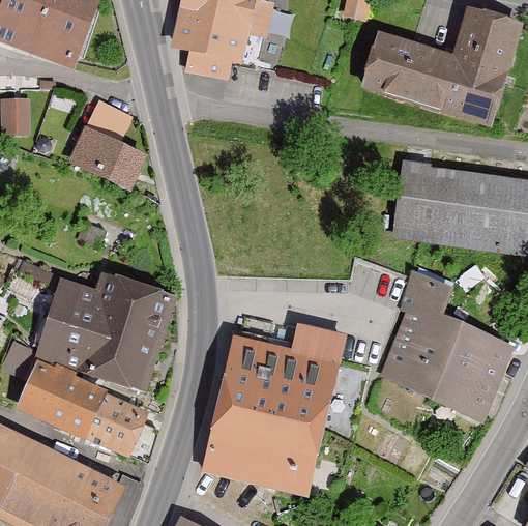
[(1,0),(0,3),(0,41),(75,69),(100,0),(1,0)]
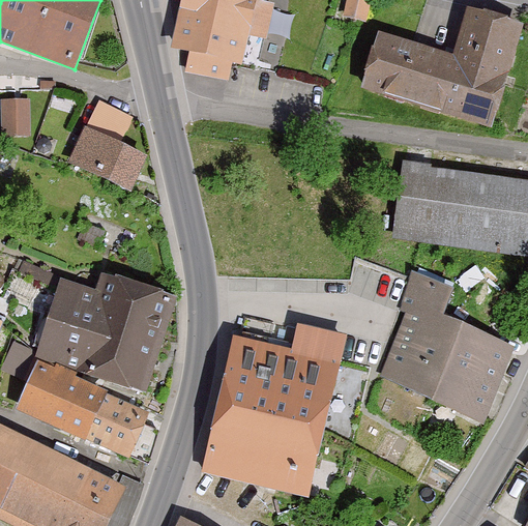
[(184,0),(176,41),(243,57),(256,0),(184,0)]
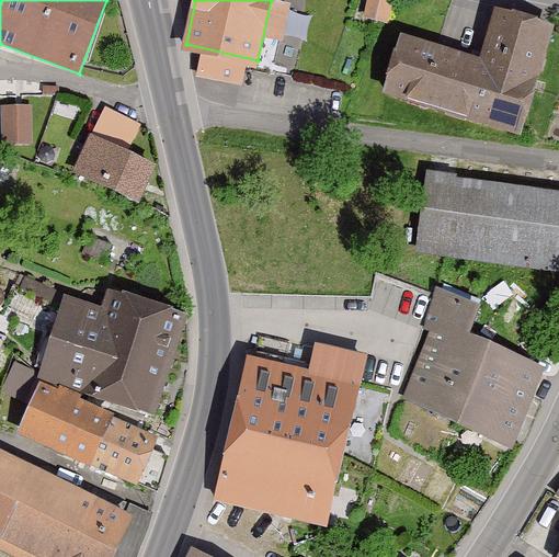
[(367,0),(364,18),(388,23),(394,0),(367,0)]
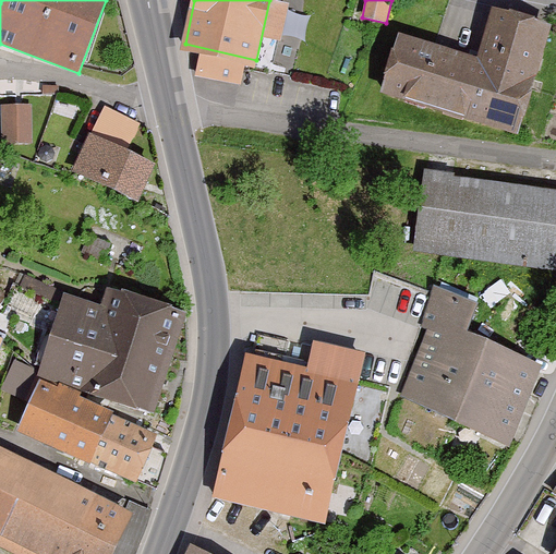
[(475,57),(396,33),(377,92),(518,133),(551,25),(491,8),(475,57)]
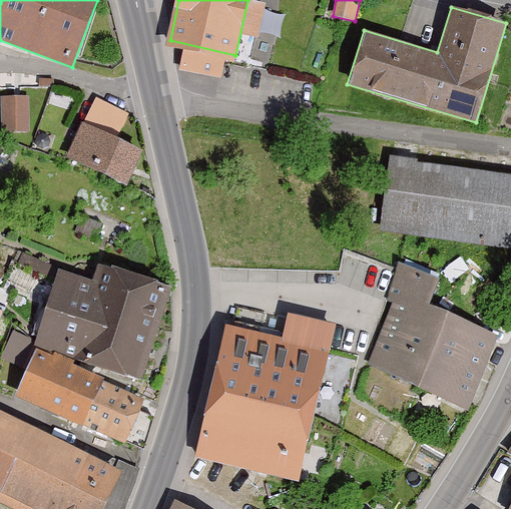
[(31,94),(2,95),(3,132),(32,131),(31,94)]
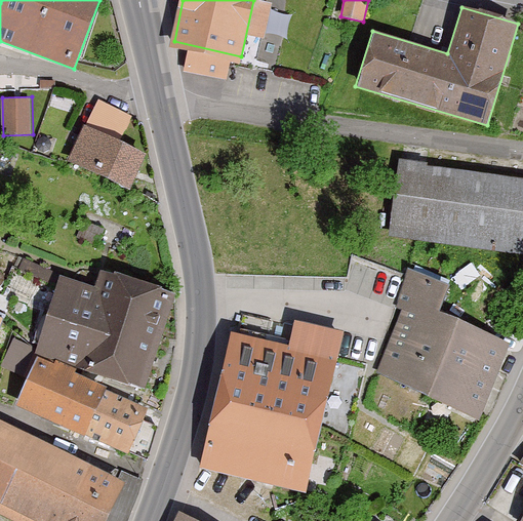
[(134,112),(96,96),(83,126),(68,162),(129,190),(144,153),(121,142),(134,112)]
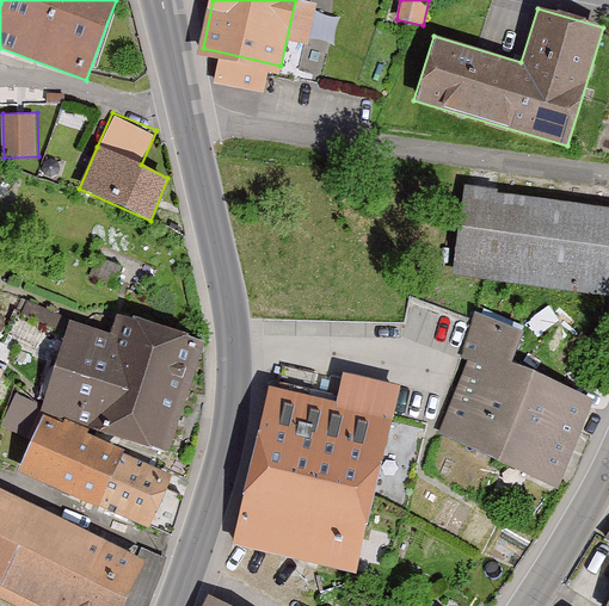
[(608,205),(463,187),(453,270),(608,289),(608,205)]
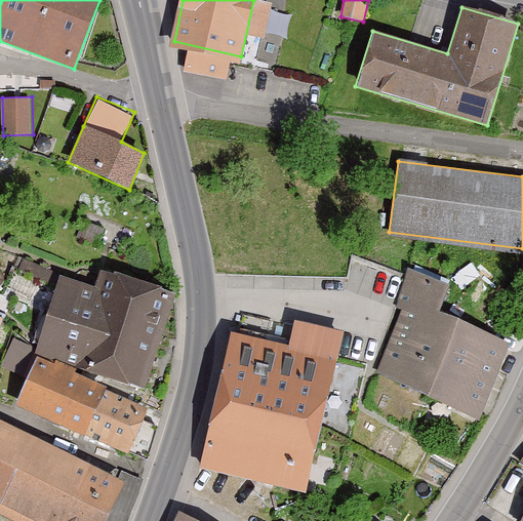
[(449,286),(409,266),(402,309),(374,376),(481,418),(514,342),(440,311),(449,286)]
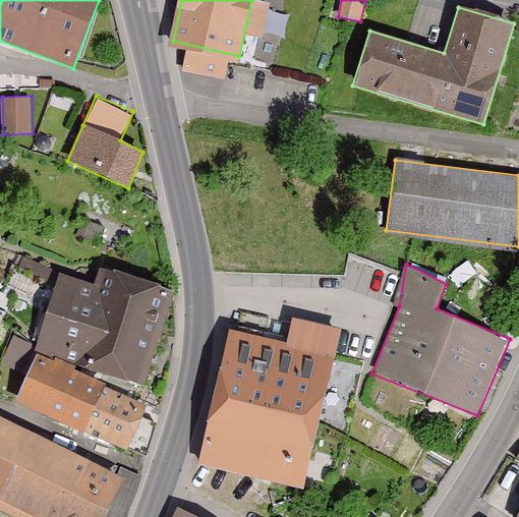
[(92,283),(59,273),(35,350),(146,385),(175,291),(97,267),(92,283)]
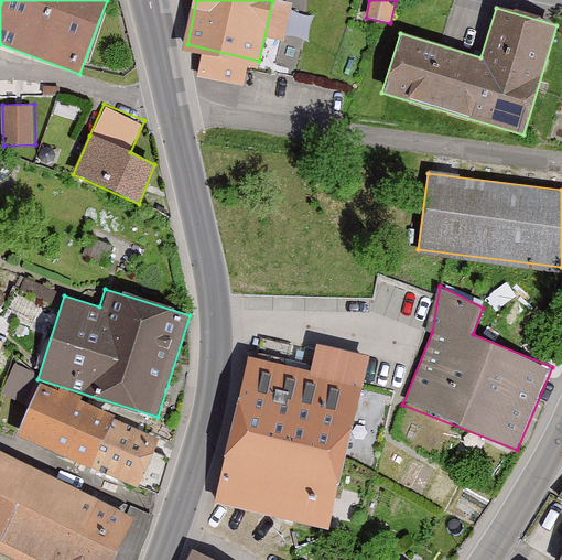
[(213,501),(327,527),(361,381),(247,355),(213,501)]
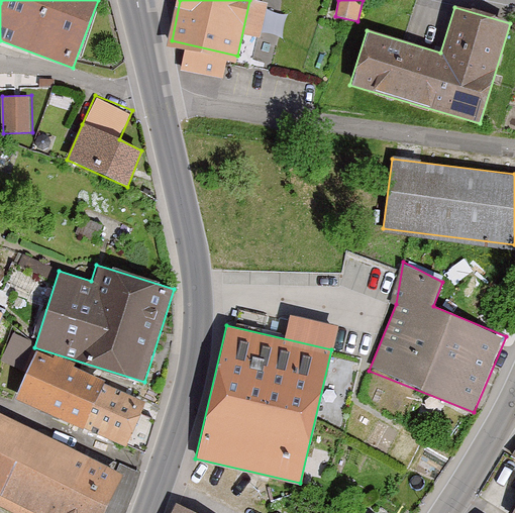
[(145,400),(35,350),(14,397),(123,445),(127,437),(139,442),(149,418),(139,414),(145,400)]
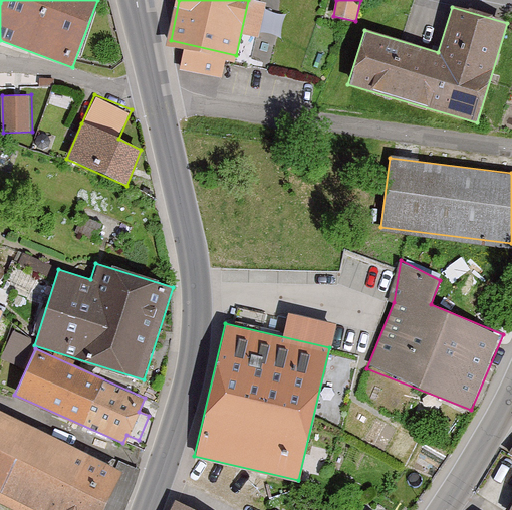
[(102,509),(121,473),(0,411),(0,492),(35,509),(102,509)]
